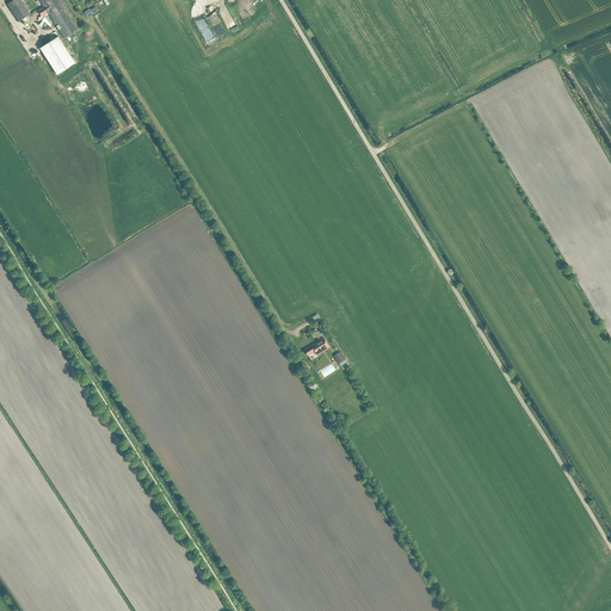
[(12,0),(13,1),(7,5),(19,22),(28,16),(30,14),(20,0),(12,0)]
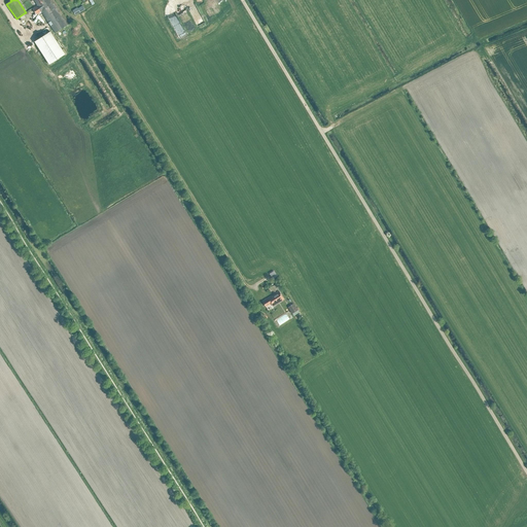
[(54,0),(34,0),(37,5),(33,8),(37,15),(42,12),(55,33),(69,24),(54,0)]
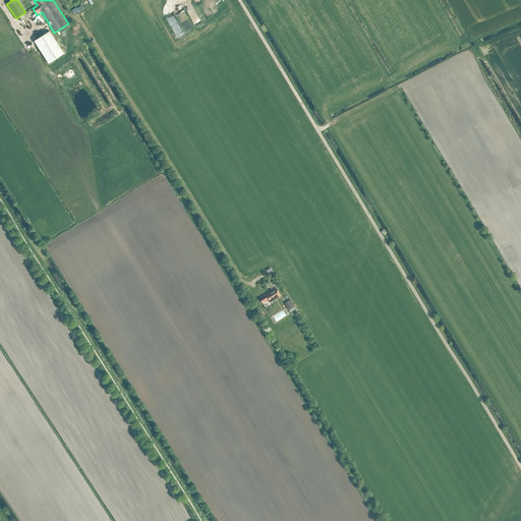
[(76,7),(71,10),(74,15),(79,12),(84,9),(81,5),(77,8),(76,7)]
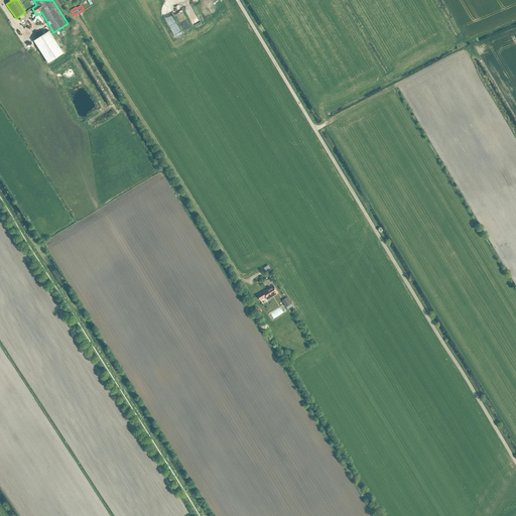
[(48,63),(63,53),(49,31),(33,40),(48,63)]
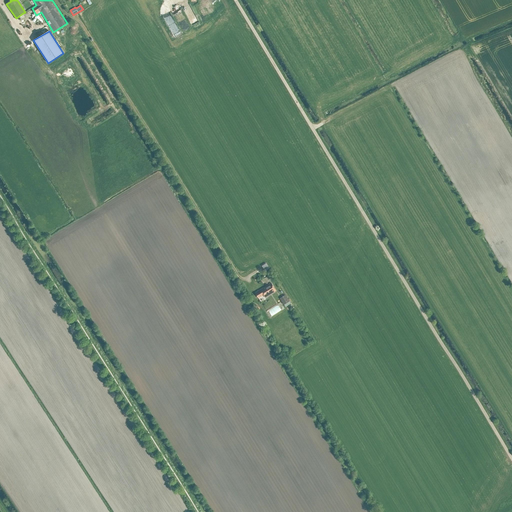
[(265,297),(276,291),(271,283),(255,292),(258,298),(258,297),(263,294),(265,297)]
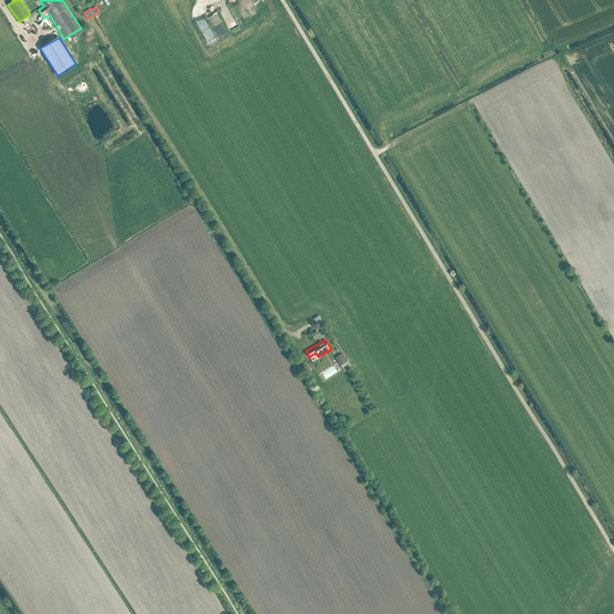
[(347,361),(342,354),(336,357),(341,366),(347,361)]
